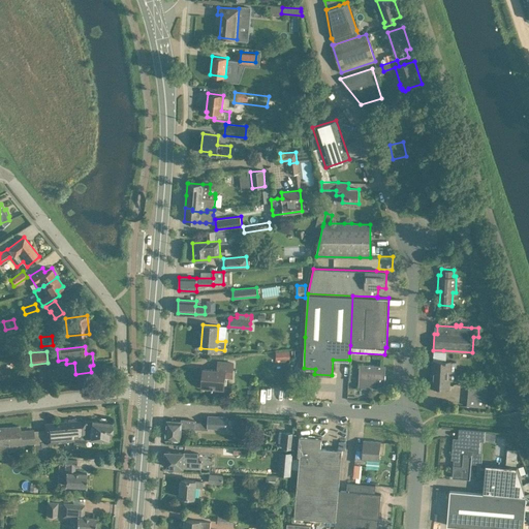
[(433,361),(431,386),(448,387),(449,380),(456,380),(457,362),(450,362),(446,362),(433,361)]
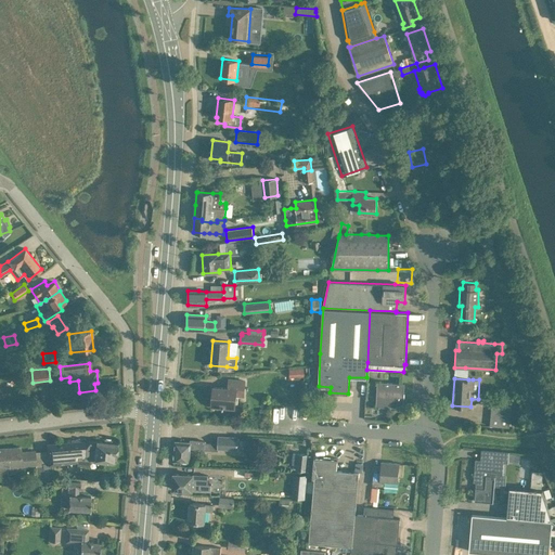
[(213,387),(211,405),(235,408),(236,395),(244,396),(245,381),(229,379),(228,388),(213,387)]
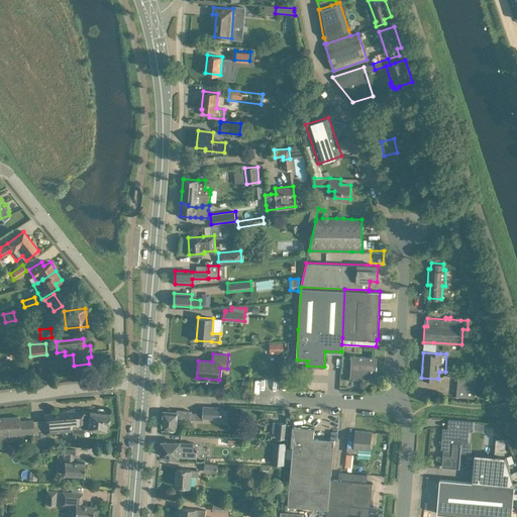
[(351,355),(350,378),(362,379),(362,380),(364,380),(364,379),(370,379),(370,377),(376,377),(377,356),(351,355)]
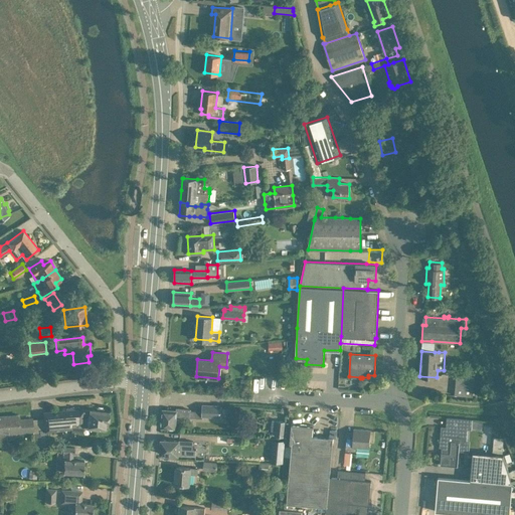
[(474,376),(466,375),(456,375),(455,394),(473,396),(474,376)]
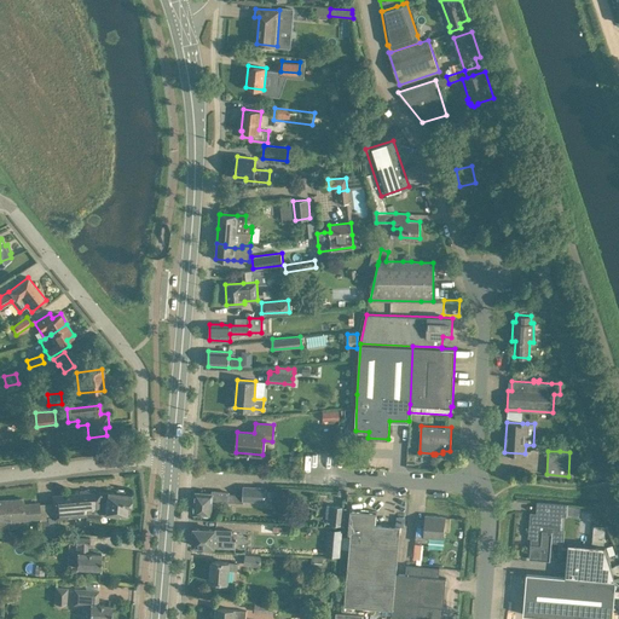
[(244,486),(243,499),(265,501),(266,487),(244,486)]
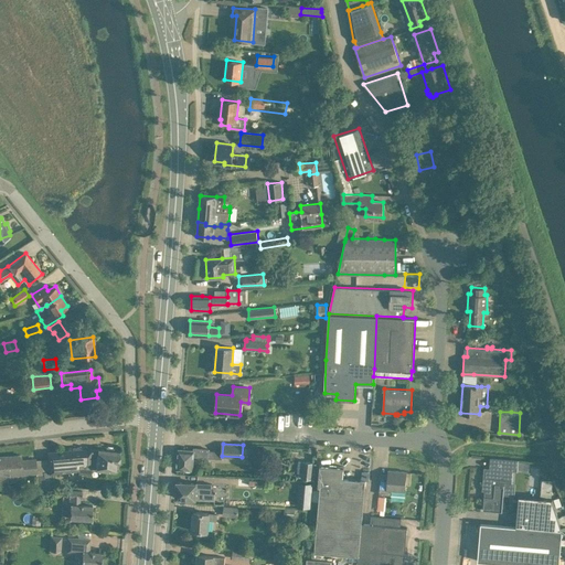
[(44,475),(45,489),(52,488),(51,475),(78,472),(78,475),(89,476),(91,469),(115,470),(116,468),(118,468),(120,450),(98,448),(49,452),(49,458),(42,458),(44,475)]
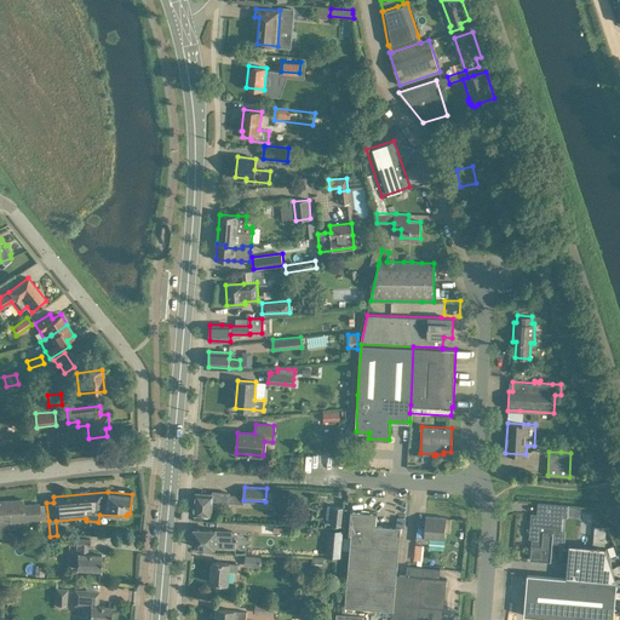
[(212,494),(196,492),(195,506),(193,507),(193,511),(194,512),(194,514),(212,516),(213,500),(236,501),(236,494),(229,494),(229,493),(213,492),(212,494)]
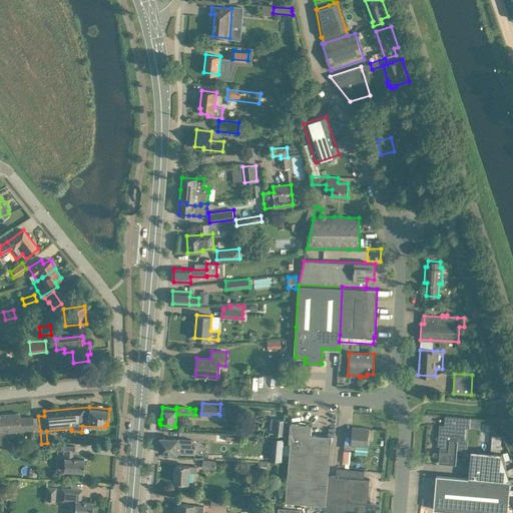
[(5,414),(7,437),(14,437),(14,431),(33,429),(34,444),(41,444),(40,431),(38,416),(19,418),(19,413),(5,414)]
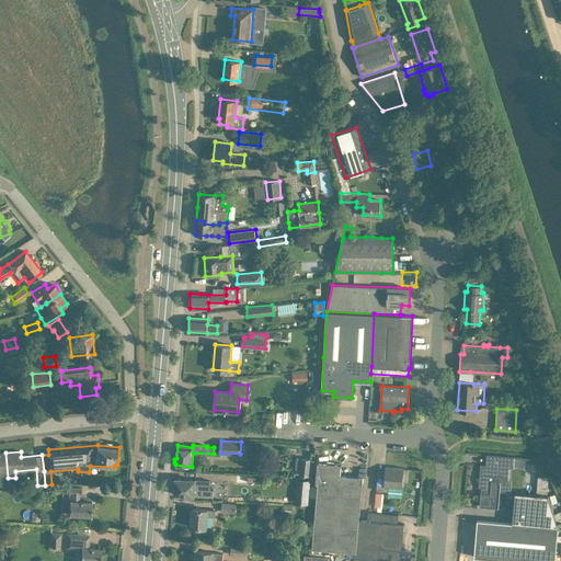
[(497,466),(481,464),(479,487),(481,487),(480,506),(499,507),(501,479),(511,480),(512,468),(513,469),(514,457),(499,456),(497,466)]
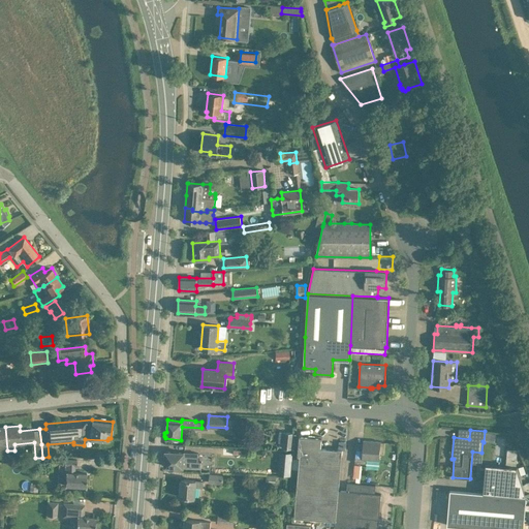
[(279,441),(283,442),(282,447),(292,448),(294,433),(280,431),(279,441)]
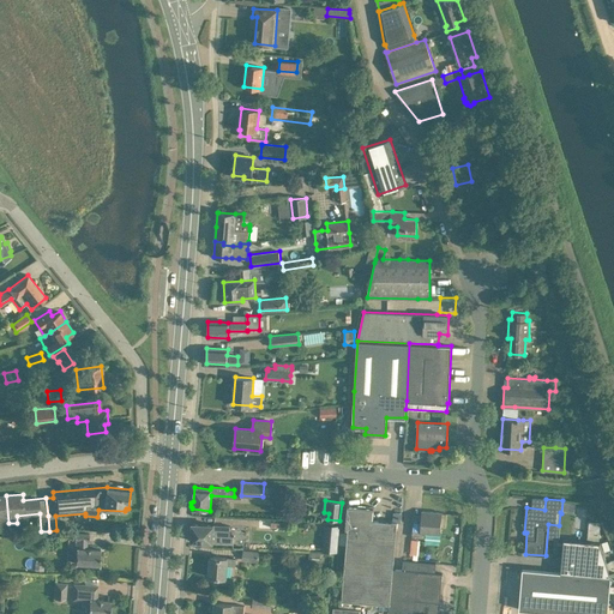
[(345,564),(342,600),(389,603),(392,569),(397,522),(396,522),(392,521),(372,519),(373,506),(348,504),(347,523),(349,523),(347,547),(345,564)]
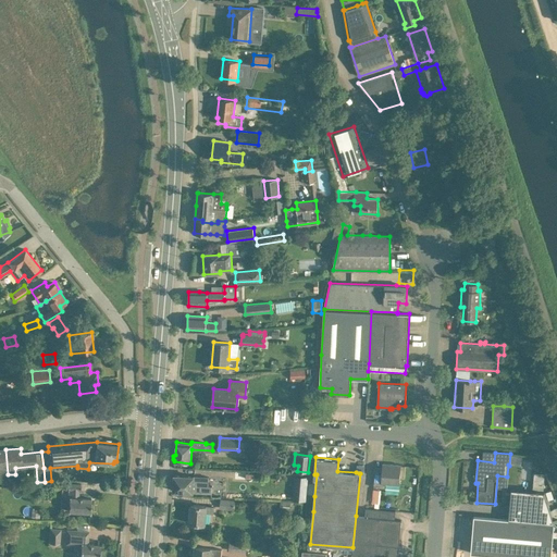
[(386,483),(388,483),(399,484),(401,465),(383,463),(382,470),(375,470),(373,486),(385,487),(386,483)]
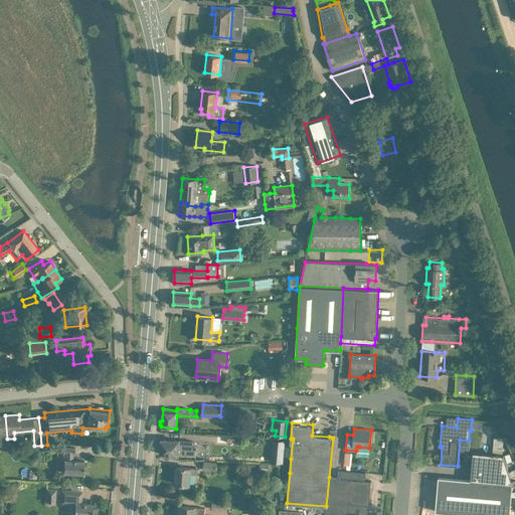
[(233,435),(216,435),(215,442),(233,443),(233,435)]
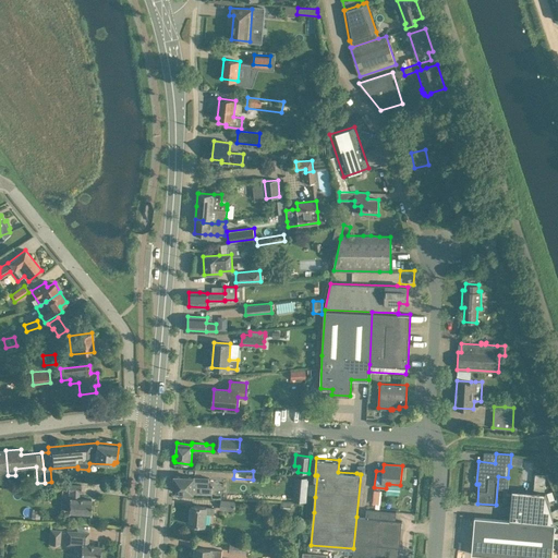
[(298,474),(296,483),(300,484),(298,499),(307,500),(311,476),(298,474)]
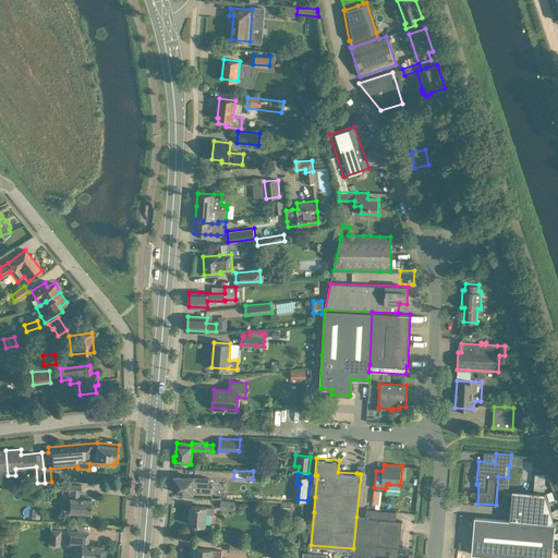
[(173,477),(173,481),(174,482),(174,492),(208,493),(211,494),(213,486),(208,486),(209,477),(194,476),(174,475),(174,477),(173,477)]
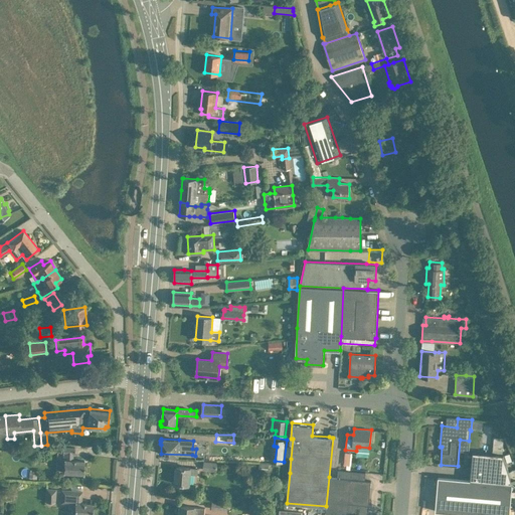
[(63,447),(63,453),(64,453),(64,459),(63,472),(83,474),(84,460),(69,459),(69,453),(74,454),(74,448),(63,447)]
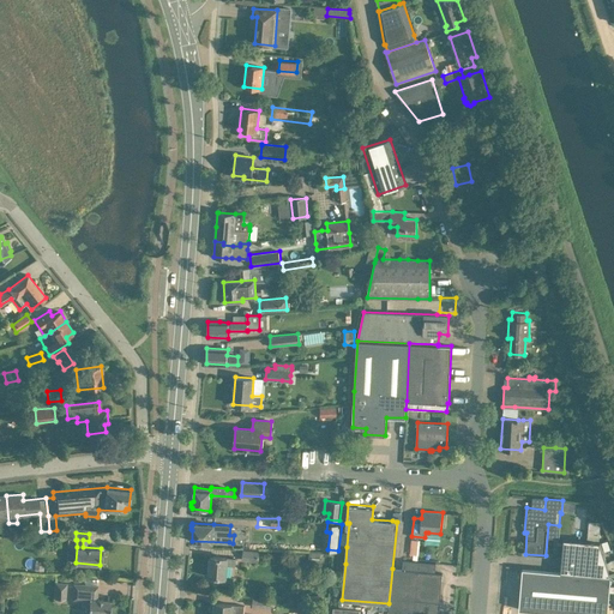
[(570,563),(569,572),(611,576),(600,541),(564,539),(561,563),(570,563)]
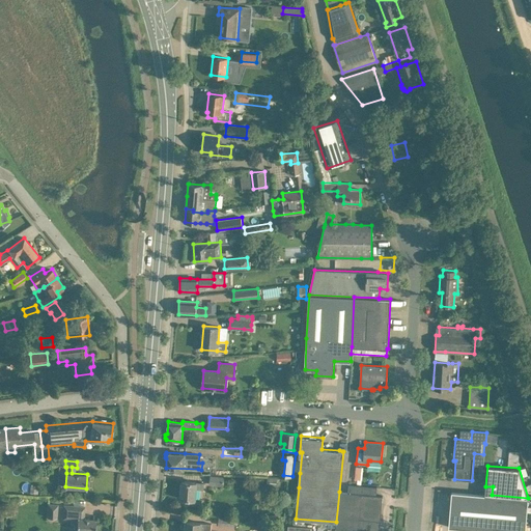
[(211,476),(210,483),(223,484),(224,477),(211,476)]
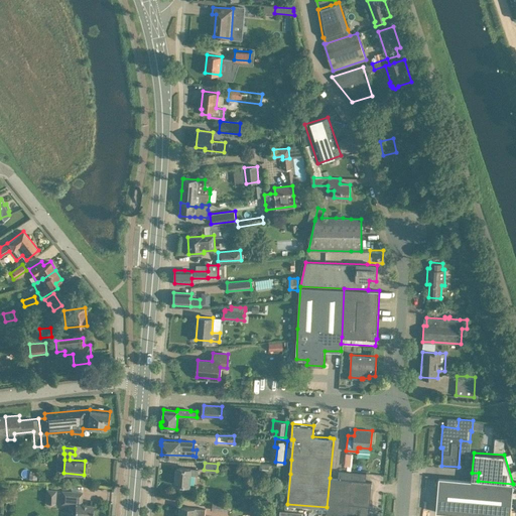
[(190,469),(186,468),(176,468),(175,485),(189,486),(190,474),(198,475),(198,470),(190,469)]
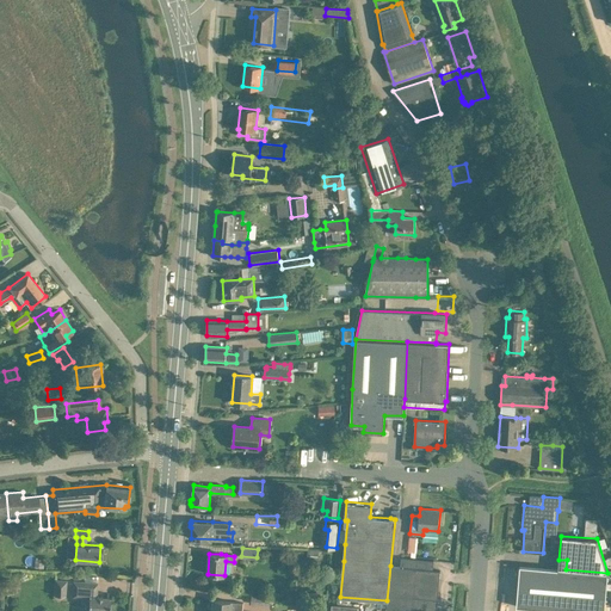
[(395,566),(392,609),(417,610),(436,610),(440,569),(433,569),(434,560),(401,557),(400,566),(395,566)]
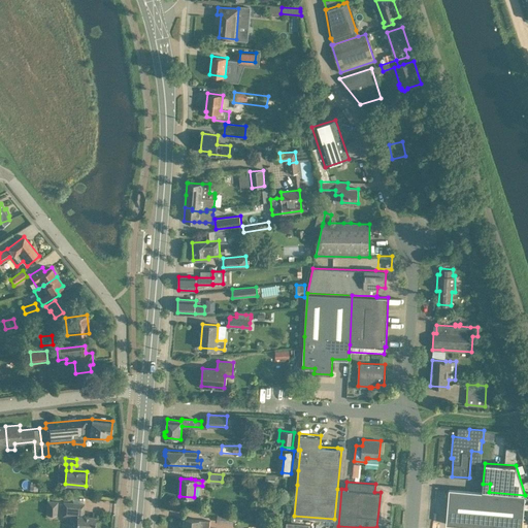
[(489,527),(522,527),(525,495),(450,488),(447,524),(490,527),(489,527)]
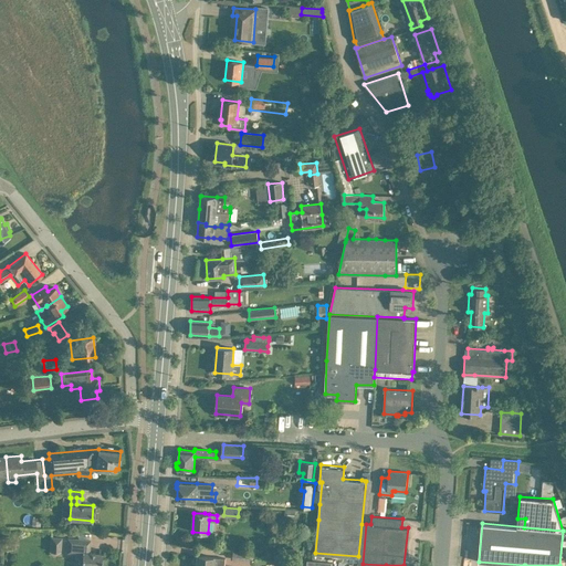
[(51,536),(50,551),(61,552),(62,537),(51,536)]
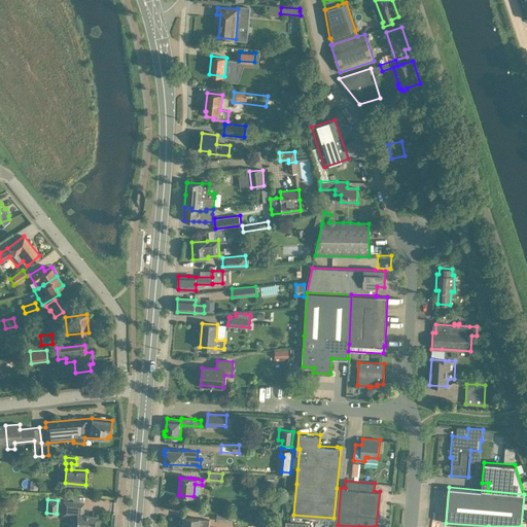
[(63,500),(62,515),(76,516),(75,526),(94,526),(95,515),(82,514),(83,502),(72,501),(63,500)]
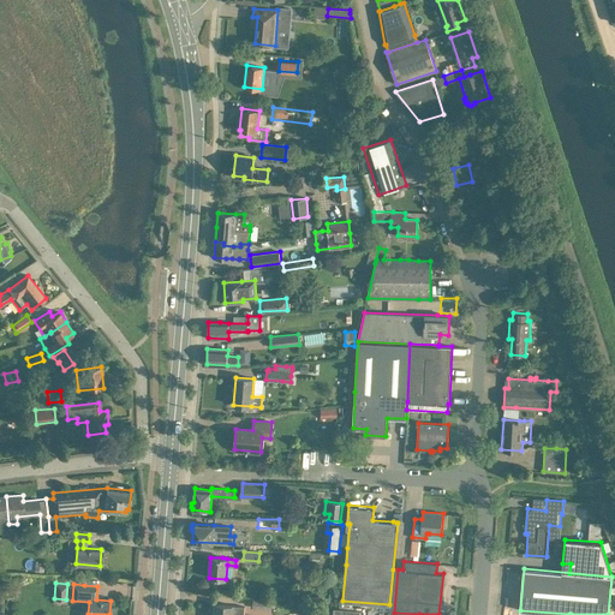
[(299,602),(298,611),(310,613),(311,603),(299,602)]
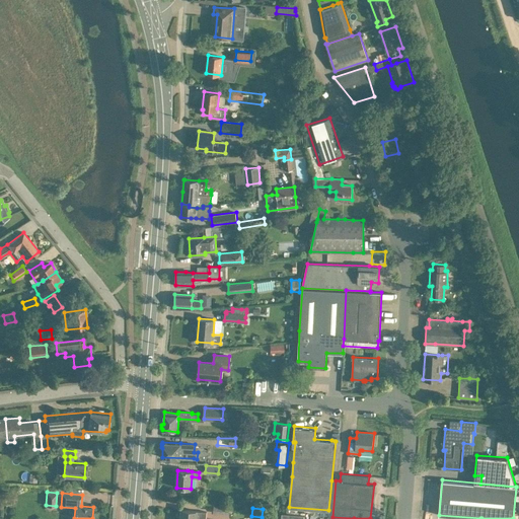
[(182,510),(181,518),(199,518),(200,518),(206,518),(207,512),(193,511),(182,510)]
